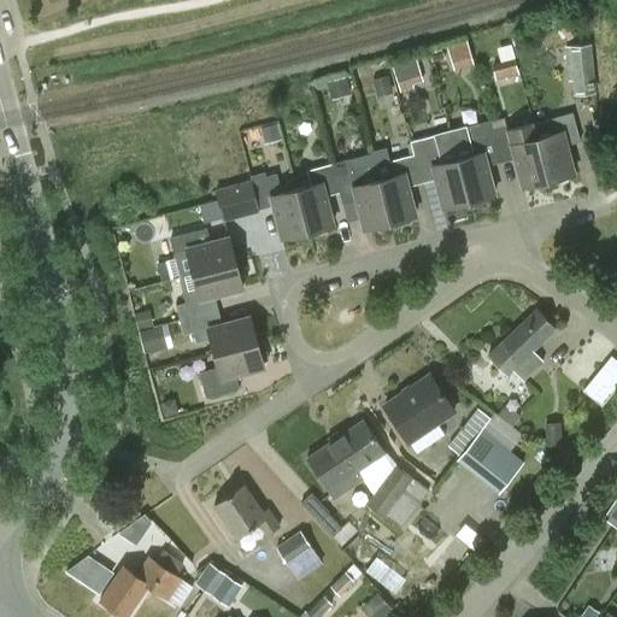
[(457,69),(477,64),(470,35),(451,40),(457,69)]
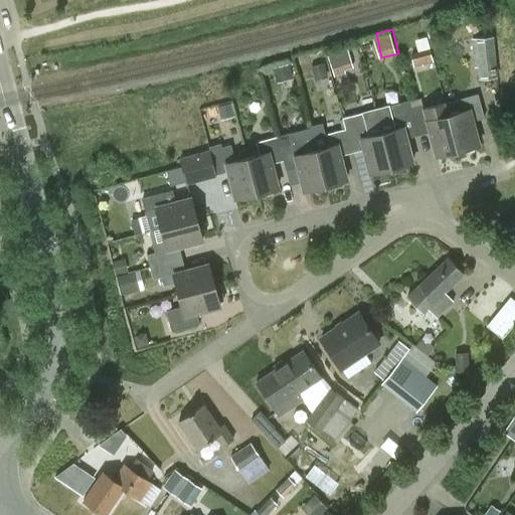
[(497,77),(494,36),(475,38),(478,78),(497,77)]
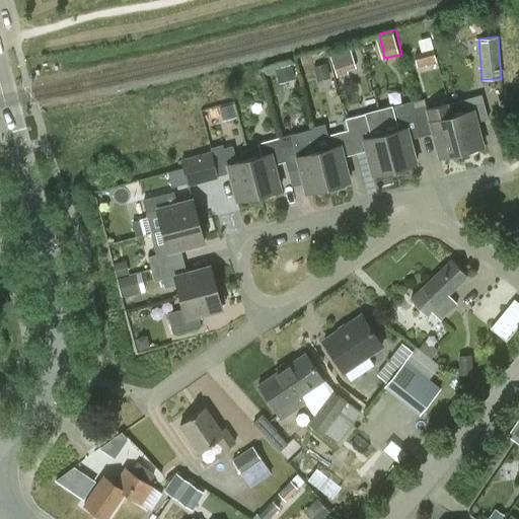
[(414,54),(417,67),(436,63),(433,49),(414,54)]
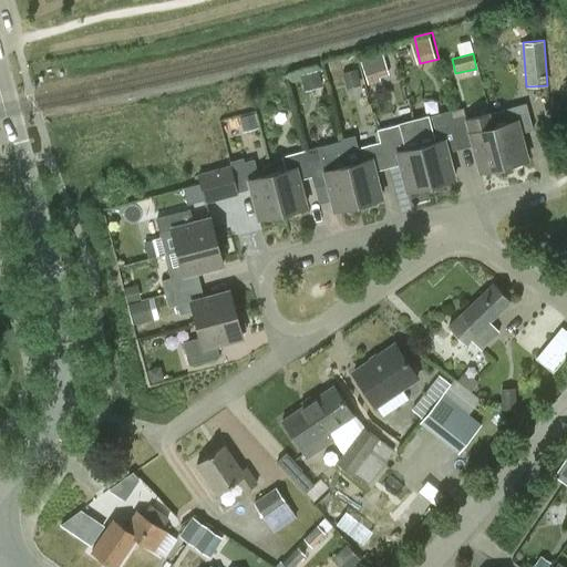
[(382,54),(361,60),(369,83),(380,81),(379,78),(389,75),(382,54)]
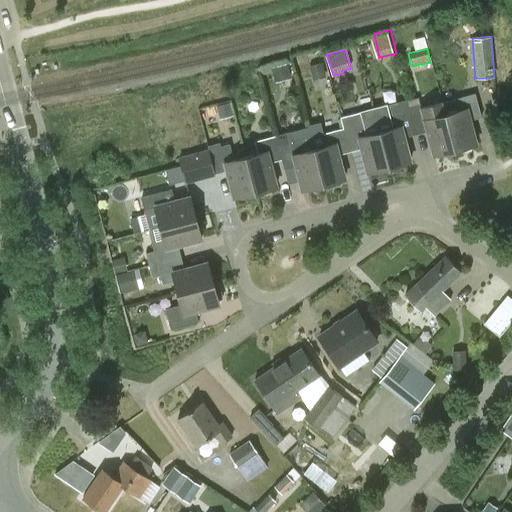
[(442,102),(455,150),(476,144),(469,120),(481,117),(475,94),(442,102)]
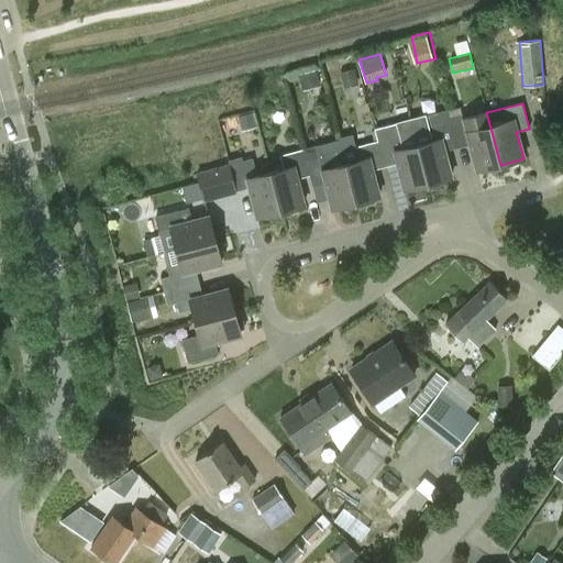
[(410,120),(428,184),(451,177),(445,156),(444,151),(457,146),(450,118),(448,110),(410,120)]
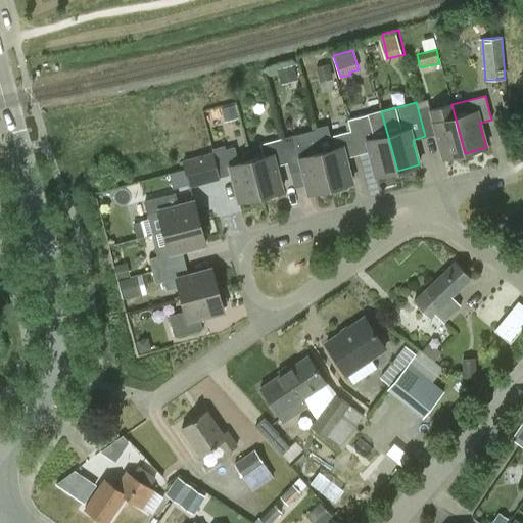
[(425,136),(436,134),(442,158),(465,153),(452,104),(430,110),(429,105),(418,109),(425,136)]
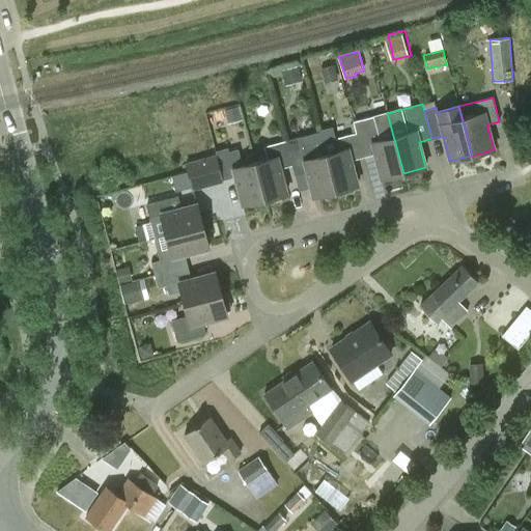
[(362,157),(374,154),(381,179),(403,173),(387,113),(353,121),(356,133),(362,157)]
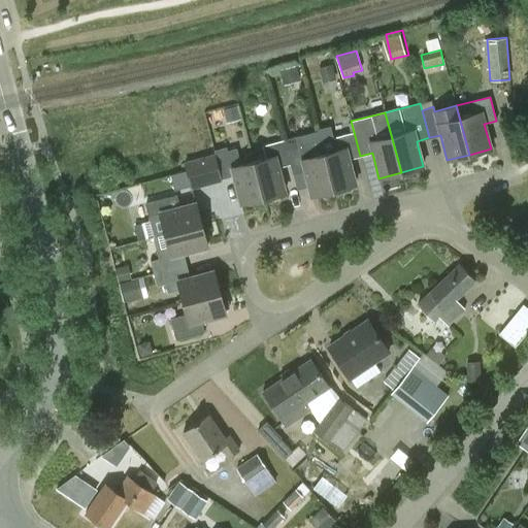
[(351,191),(350,186),(355,185),(349,159),(360,156),(354,132),(333,138),(330,126),(317,129),(333,190),(334,190),(336,195),(351,191)]
